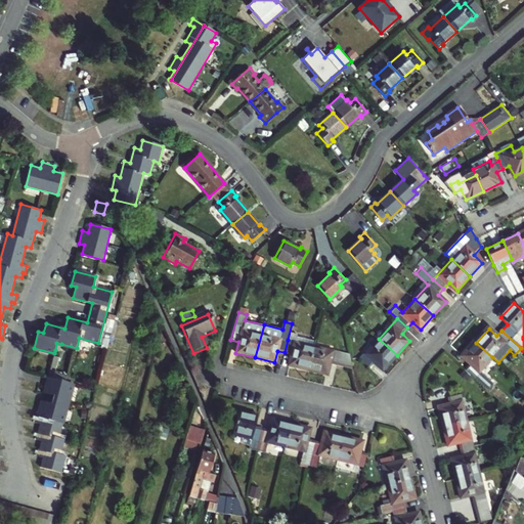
[(384,369),(397,355),(379,339),(360,358),(370,367),(376,361),(384,369)]
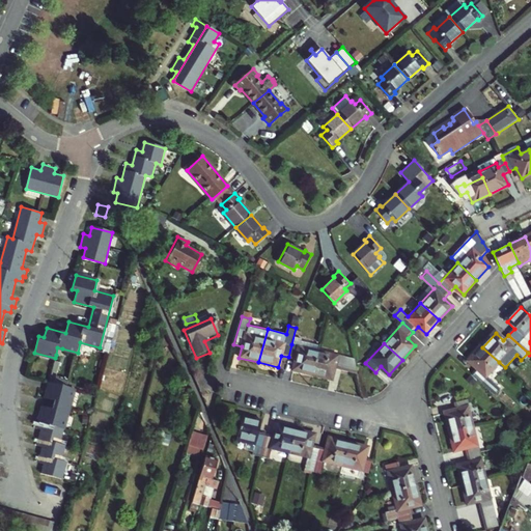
[(312,375),(318,351),(291,344),(288,357),(297,359),(294,371),(312,375)]
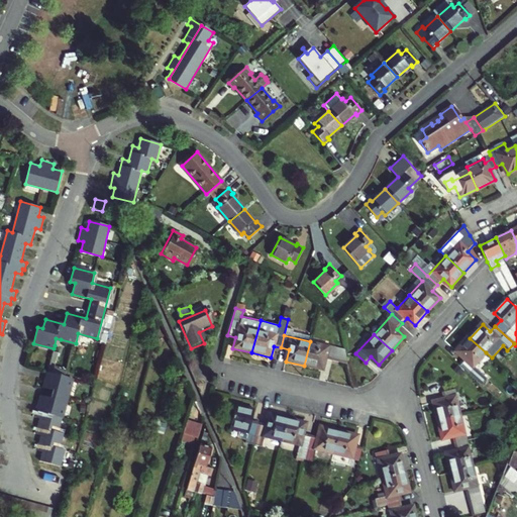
[(459,364),(481,384),(487,378),(474,366),(486,352),(470,338),(456,351),(464,358),(459,364)]
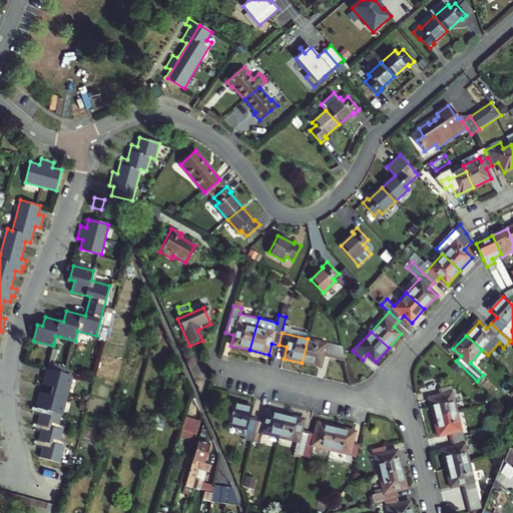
[(343,347),(308,339),(302,363),(320,367),(323,356),(346,361),(343,347)]
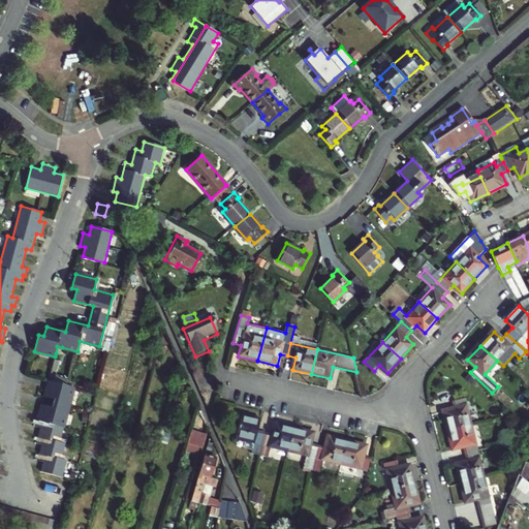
[(54,382),(50,381),(48,381),(43,396),(55,399),(53,407),(41,404),(36,426),(41,428),(37,444),(42,445),(38,461),(43,463),(40,471),(62,477),(66,461),(61,460),(65,444),(60,443),(74,389),(54,382)]
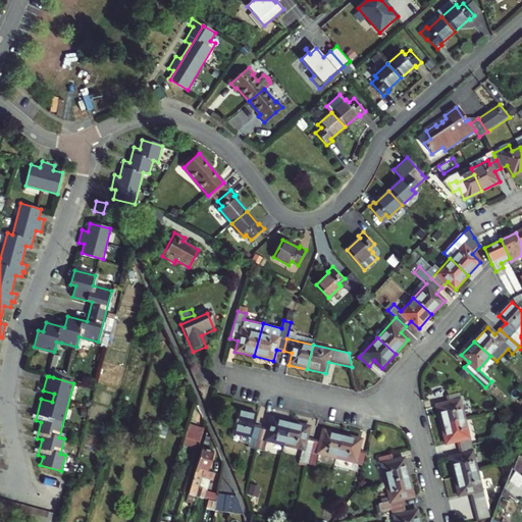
[(438,405),(442,423),(465,419),(458,392),(448,395),(449,402),(438,405)]
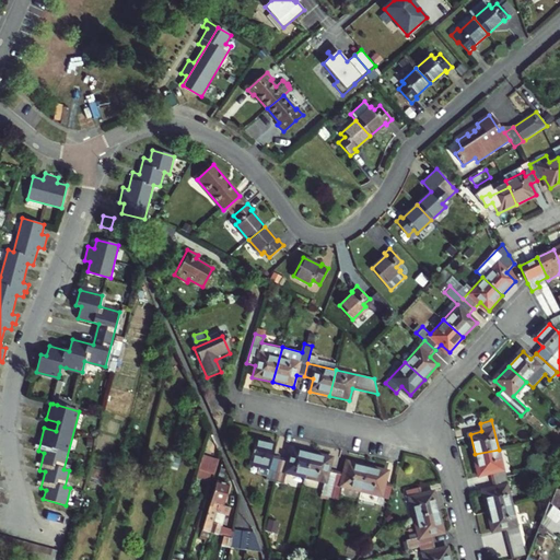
[(267,479),(275,481),(281,457),(272,454),(276,444),(256,439),(251,462),(270,467),(267,479)]
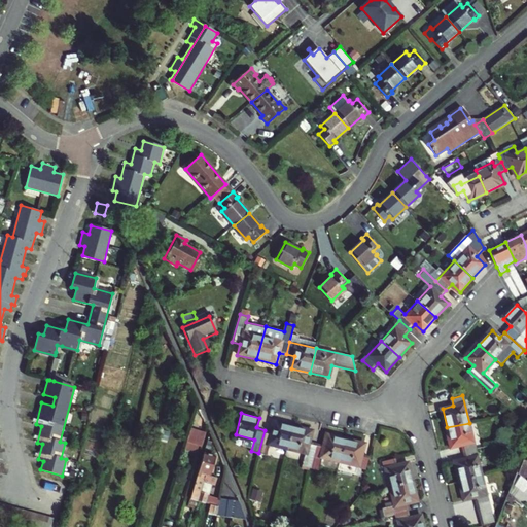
[(288,448),(293,427),(275,422),(272,431),(265,430),(258,453),(266,454),(269,443),(288,448)]
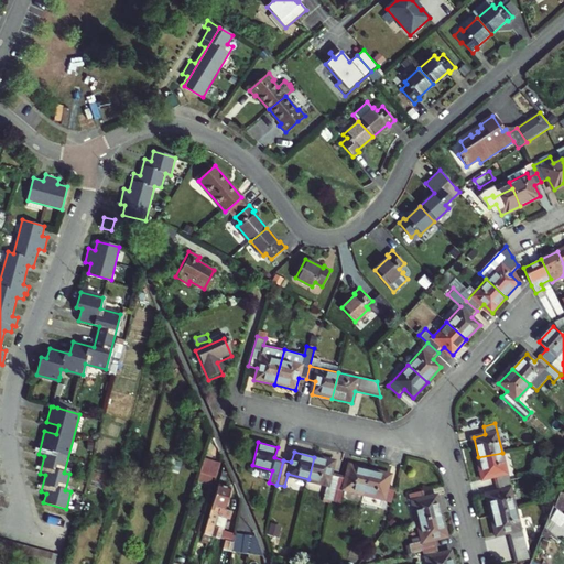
[(509,481),(502,453),(478,457),(484,478),(496,476),(497,484),(509,481)]
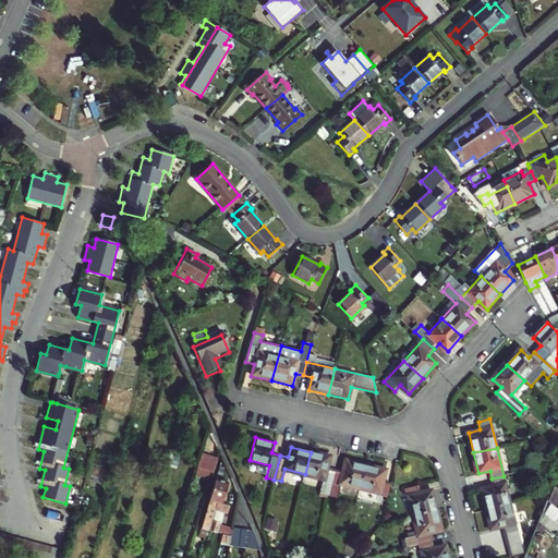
[(331,457),(311,452),(305,474),(325,480),(322,492),(329,494),(332,481),(336,469),(328,468),(331,457)]
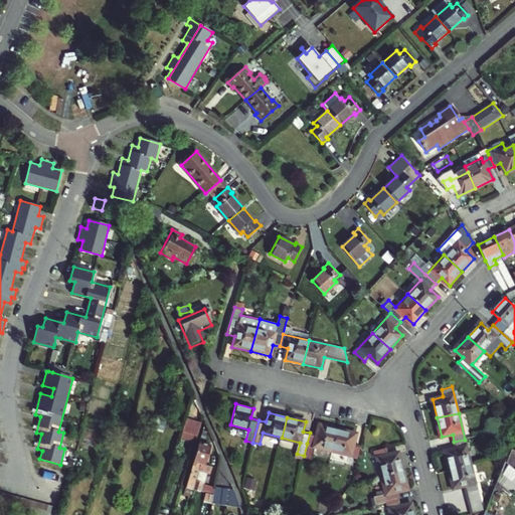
[(198,421),(187,418),(183,432),(194,435),(198,421)]
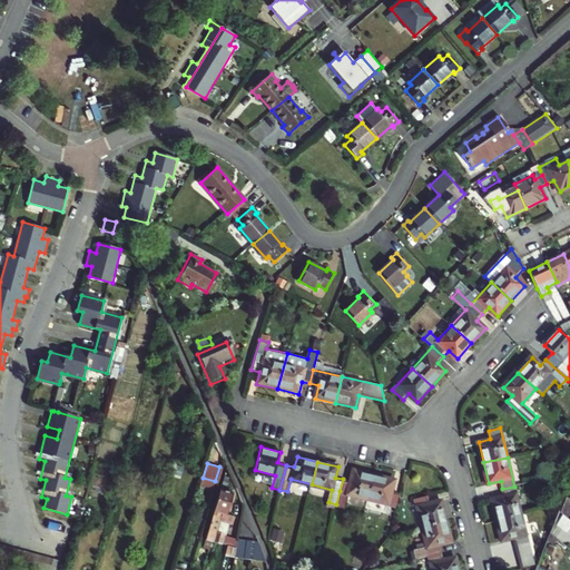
[(340,491),(369,499),(374,477),(355,471),(352,482),(343,479),(340,491)]
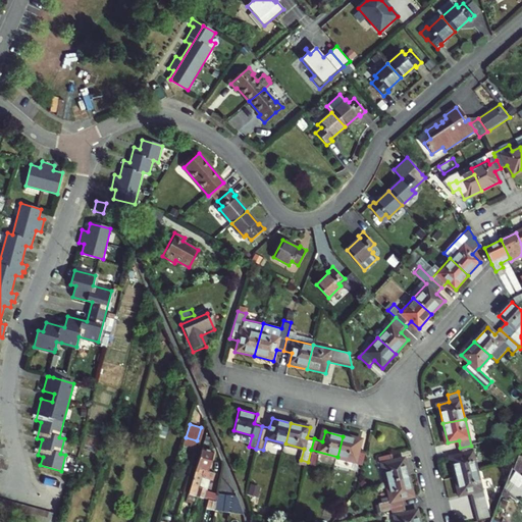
[(337,457),(363,464),(366,453),(359,451),(362,441),(343,436),(337,457)]
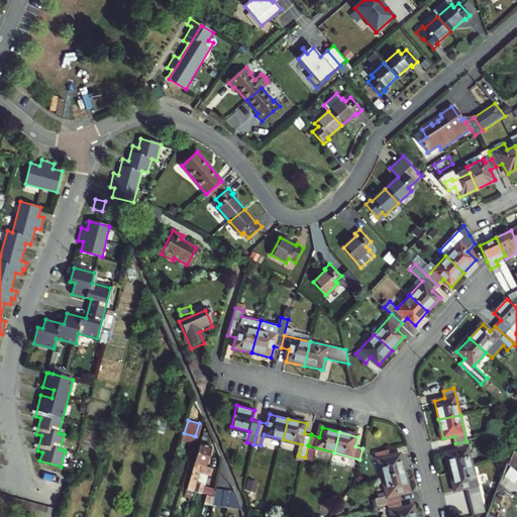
[(473,467),(467,441),(455,443),(457,450),(446,452),(451,472),(473,467)]
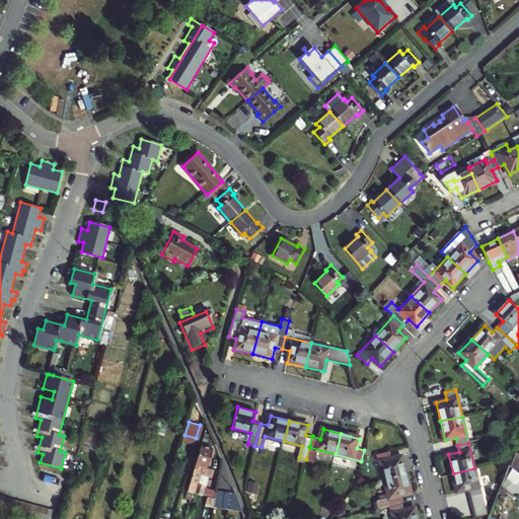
[(201,446),(189,492),(193,494),(198,495),(203,496),(205,487),(202,486),(198,485),(201,474),(204,475),(213,477),(214,470),(208,469),(213,450),(201,446)]
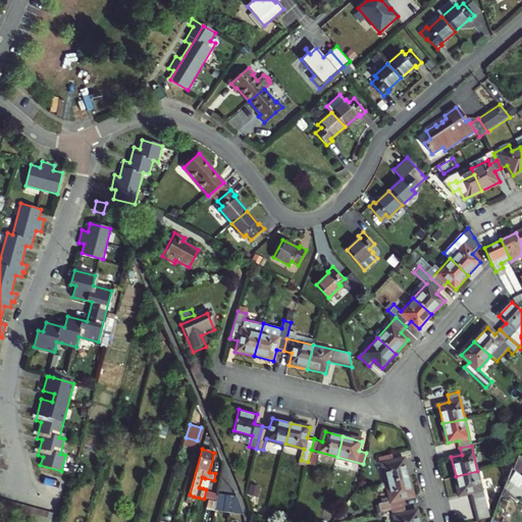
[(381,459),(387,484),(409,479),(404,461),(396,463),(394,456),(381,459)]
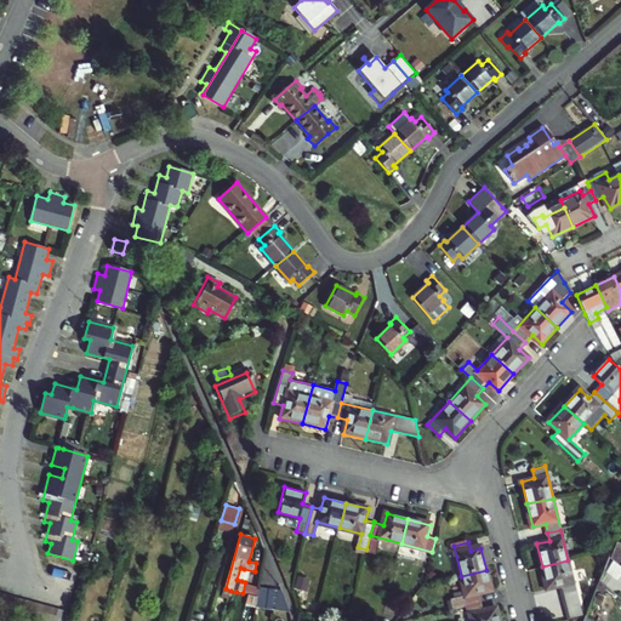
[(581,615),(568,560),(542,567),(547,590),(560,587),(569,619),(581,615)]
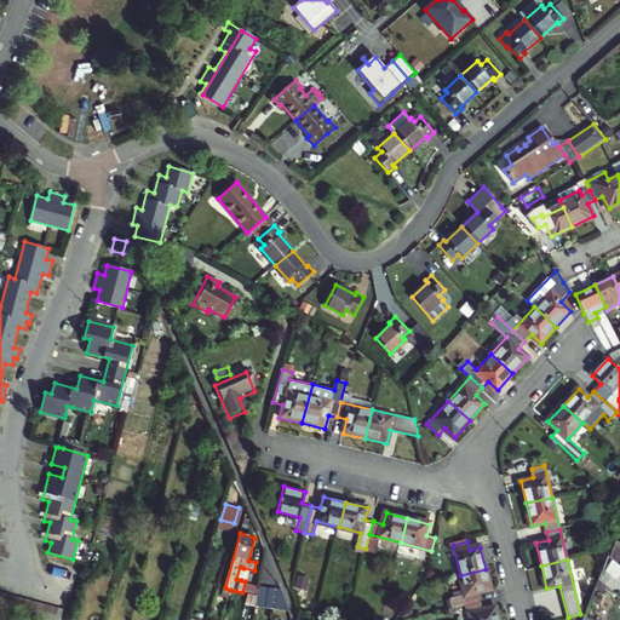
[(486,569),(460,575),(465,597),(451,601),(453,610),(468,607),(483,603),(481,593),(492,591),(486,569)]
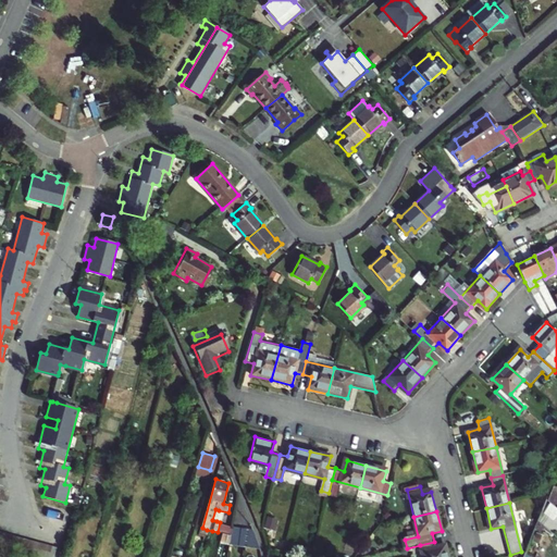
[(230,542),(230,544),(238,545),(240,528),(233,527),(231,534),(230,542)]
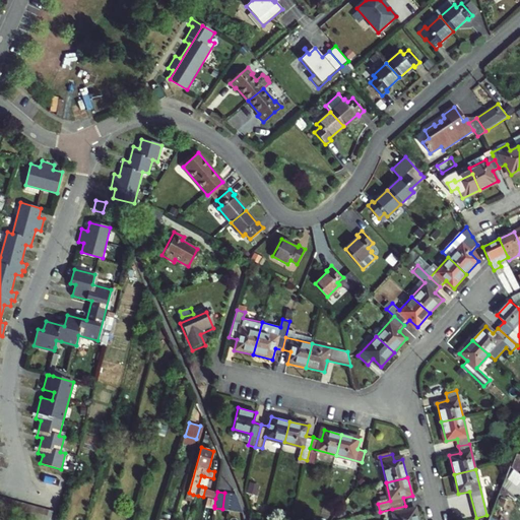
[(50,519),(53,512),(0,497),(0,510),(36,519),(50,519)]
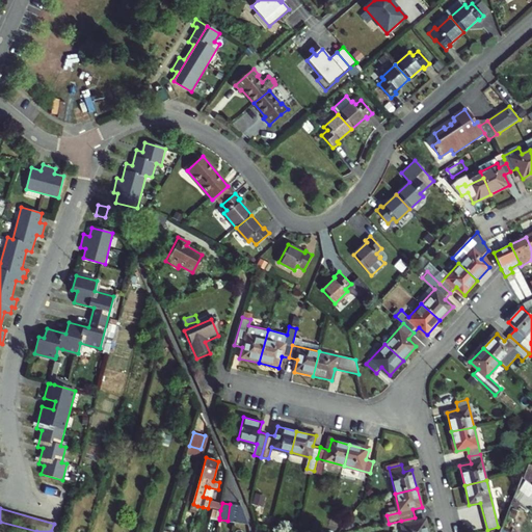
[(212,508),(211,515),(219,517),(220,510),(212,508)]
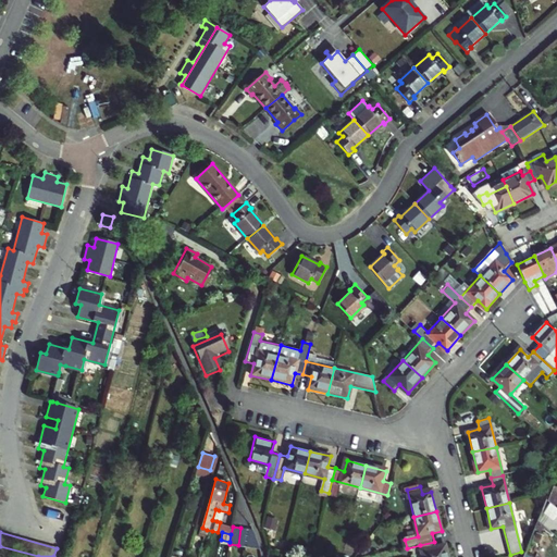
[(118,539),(98,533),(97,540),(116,545),(118,539)]
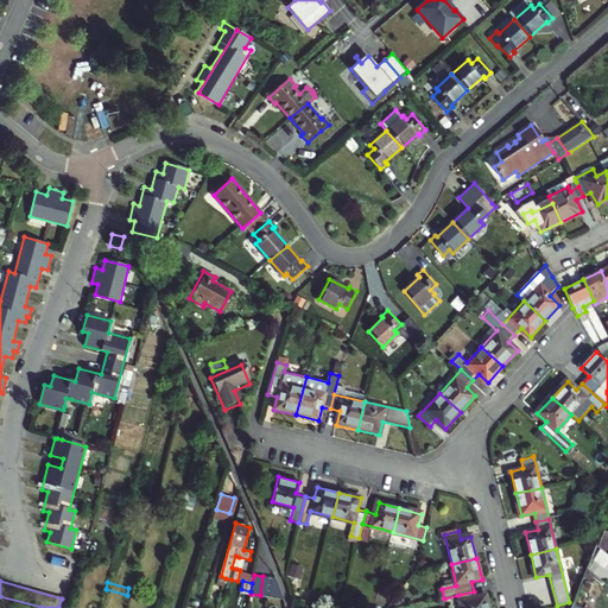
[(474,591),(458,595),(461,607),(488,607),(486,597),(476,600),(474,591)]
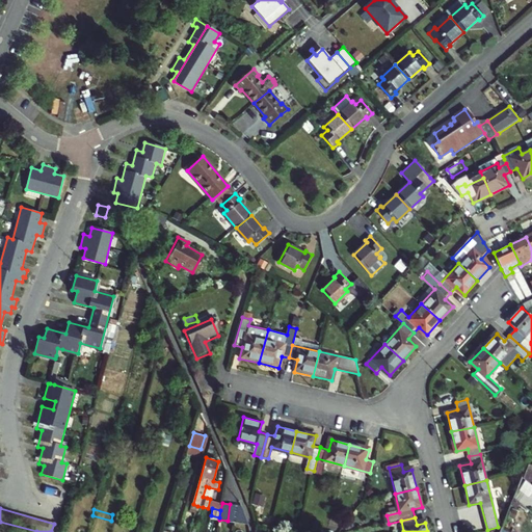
[(510,524),(504,522),(502,526),(501,529),(507,531),(510,524)]
